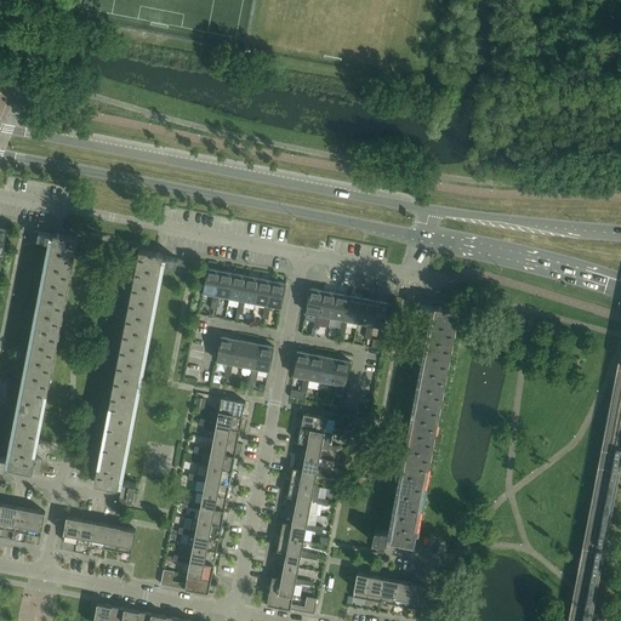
[(33,471),(78,238),(55,233),(53,234),(39,232),(39,233),(30,231),(30,237),(38,239),(52,243),(11,459),(0,456),(0,477),(1,471),(4,472),(5,469),(6,463),(10,463),(9,466),(33,471)]
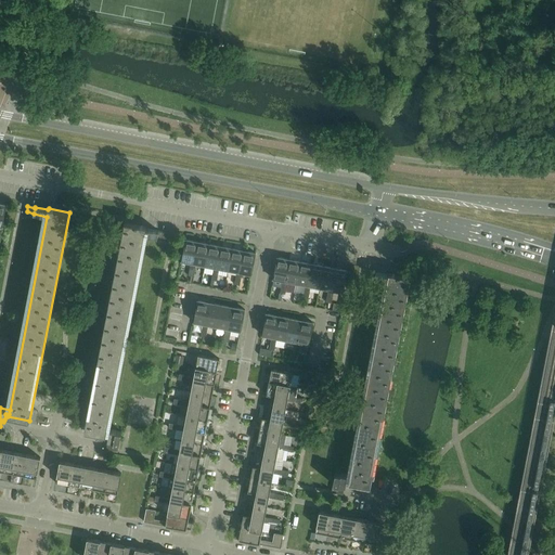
[(107,429),(143,243),(144,235),(157,237),(158,237),(165,239),(166,233),(159,232),(159,231),(146,229),(146,227),(125,222),(85,431),(86,431),(106,436),(106,434),(108,434),(107,440),(108,440),(108,441),(111,442),(110,449),(118,450),(119,443),(121,431),(107,429)]
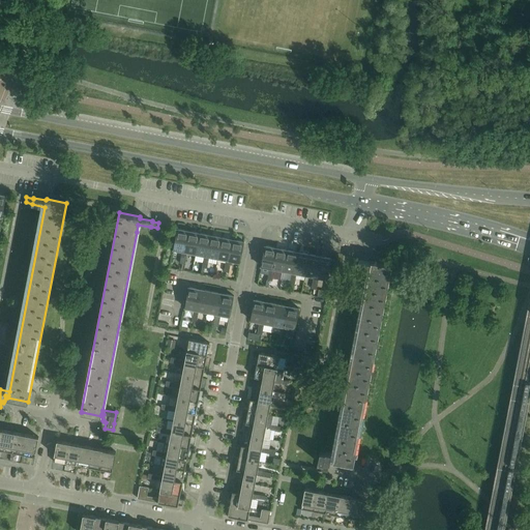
[(185,252),(189,231),(177,229),(174,249),(182,252),(185,252)]
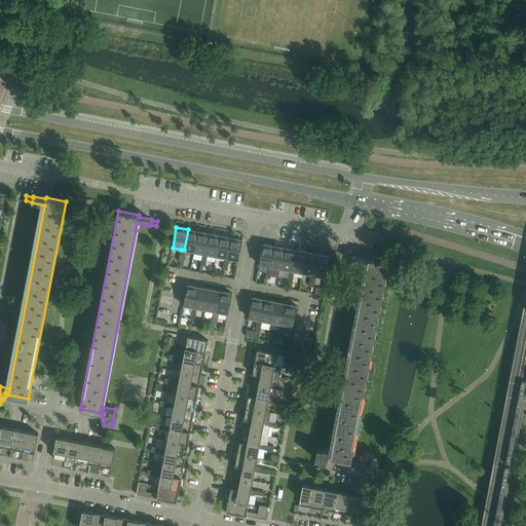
[(194,252),(198,231),(188,229),(184,250),(186,251),(194,252)]
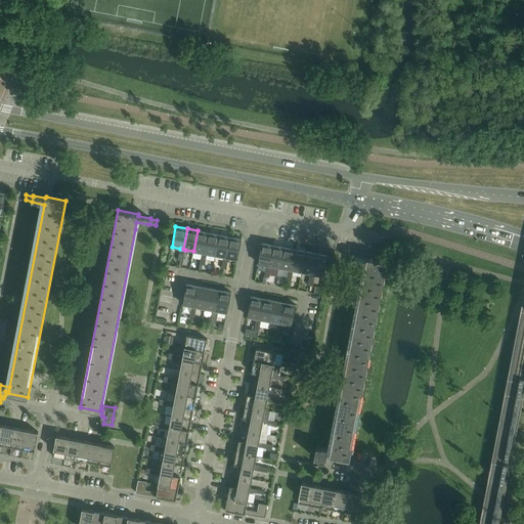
[(205,253),(209,232),(198,230),(193,251),(203,253),(205,253)]
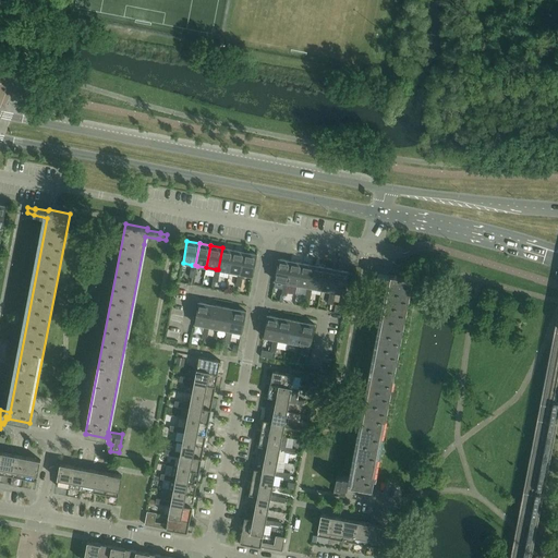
[(230,271),(233,251),(222,247),(218,269),(221,270),(230,271)]
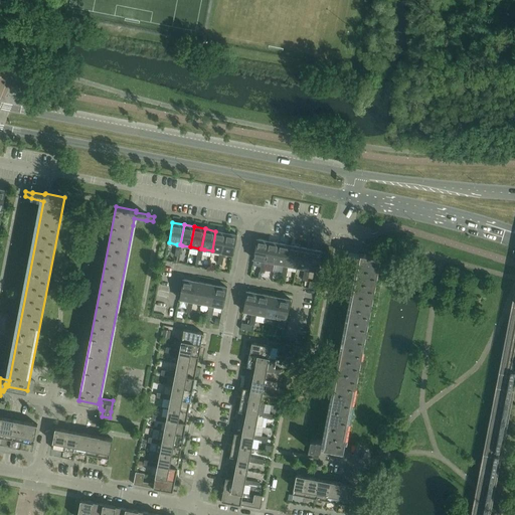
[(222,252),(226,233),(215,231),(212,250),(220,252),(222,252)]
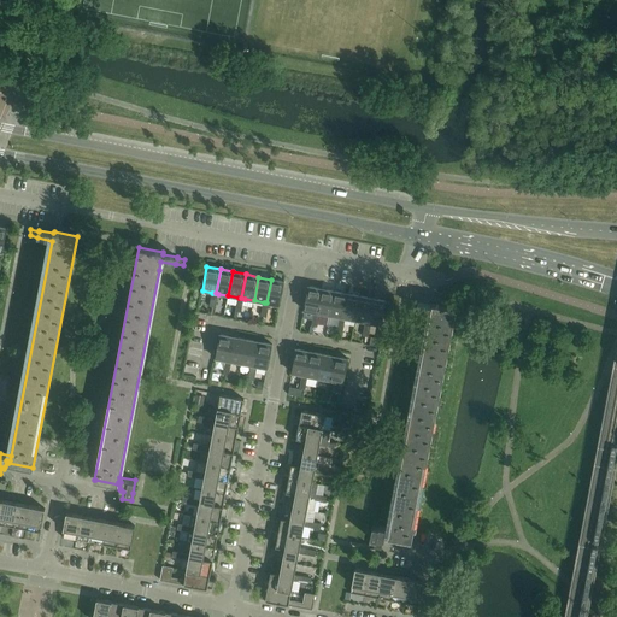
[(280,305),(285,282),(271,280),(266,303),(270,304),(280,305)]
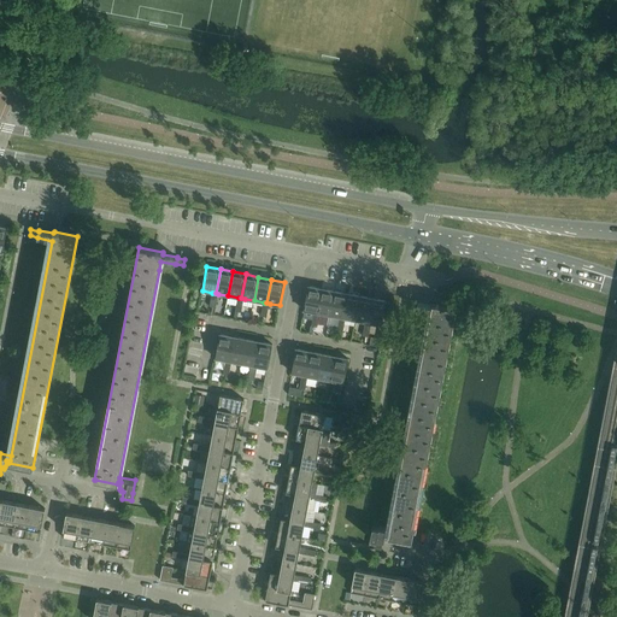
[(317,312),(322,289),(309,287),(304,310),(315,312),(317,312)]
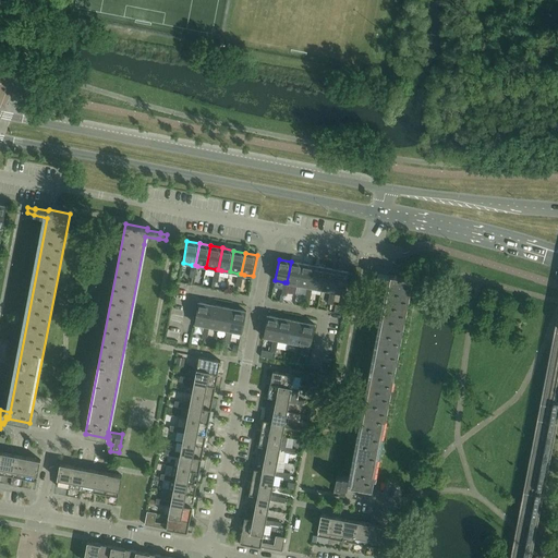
[(299,284),(303,264),(291,262),(287,282),(290,283),(299,284)]
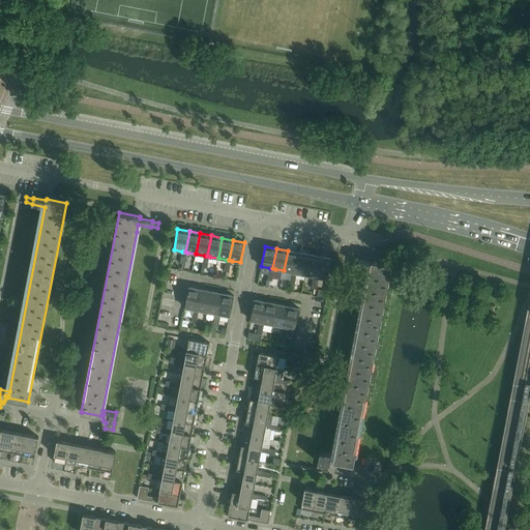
[(294,273),(298,253),(288,251),(284,270),(292,272),(294,273)]
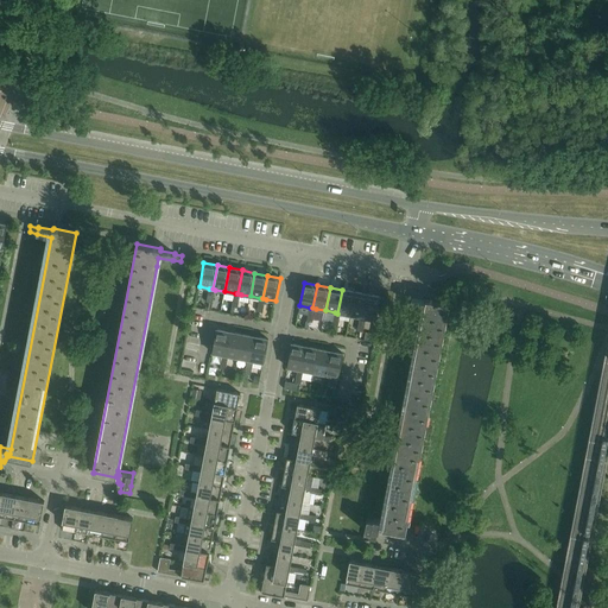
[(350,316),(355,292),(342,290),(337,314),(341,314),(350,316)]
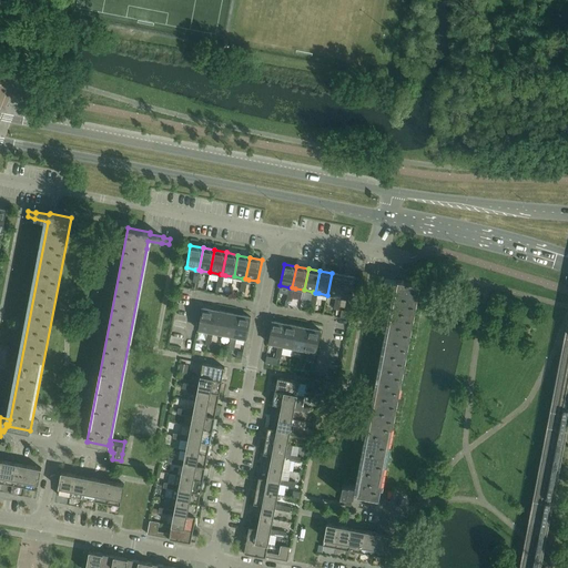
[(340,297),(343,275),(332,273),(327,295),(336,296),(340,297)]
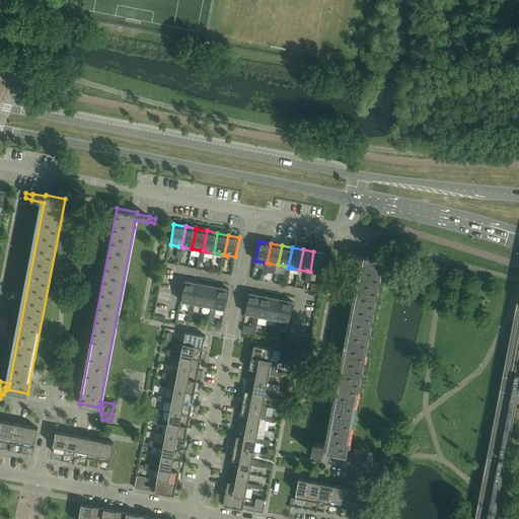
[(321,274),(325,253),(313,251),(310,272),(312,272),(321,274)]
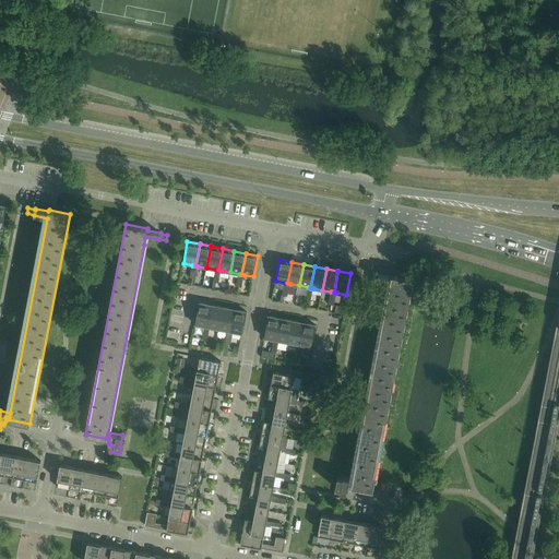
[(372,490),(414,280),(392,275),(391,277),(379,275),(377,282),(391,284),(353,479),(337,476),(335,488),(336,488),(334,495),(343,497),(344,490),(347,490),(347,489),(348,489),(349,483),(352,484),(352,486),(372,490)]
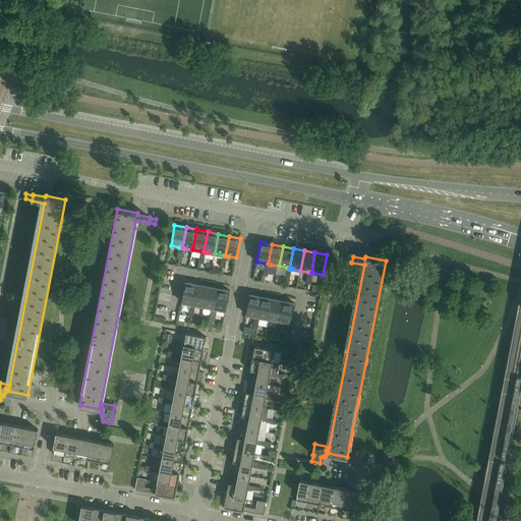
[(193,304),(197,285),(186,282),(182,302),(191,304),(193,304)]
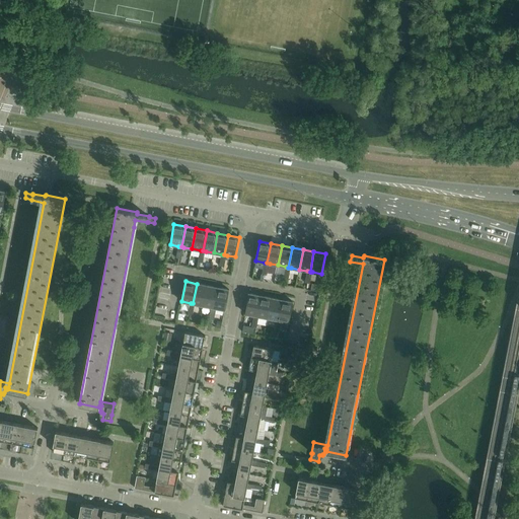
[(203,305),(207,286),(197,284),(193,303),(195,304),(203,305)]
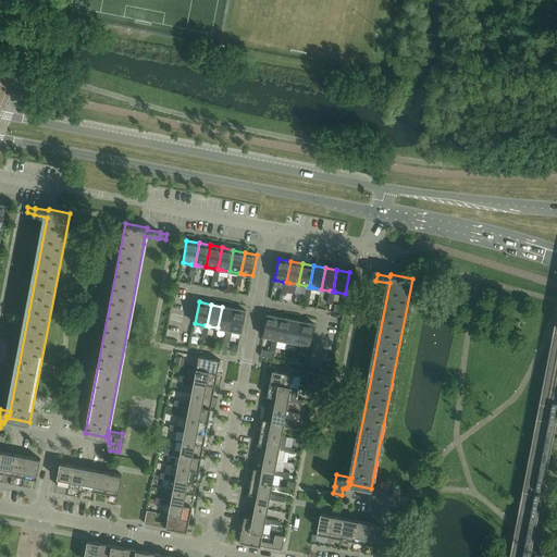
[(230,330),(234,309),(222,307),(218,327),(227,330),(230,330)]
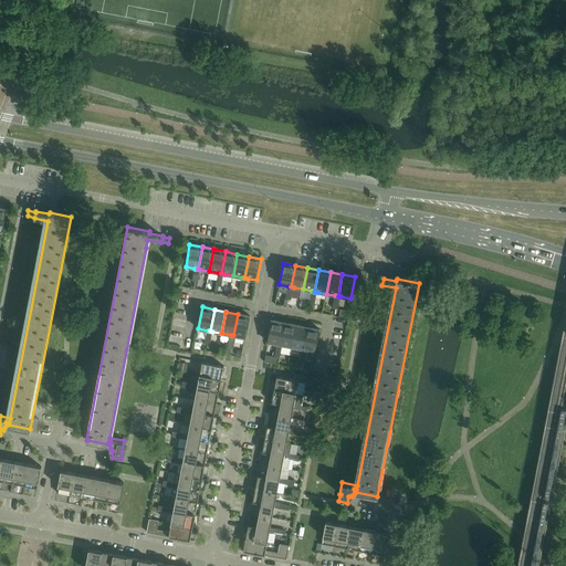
[(245,337),(250,316),(238,314),(233,335),(237,336),(245,337)]
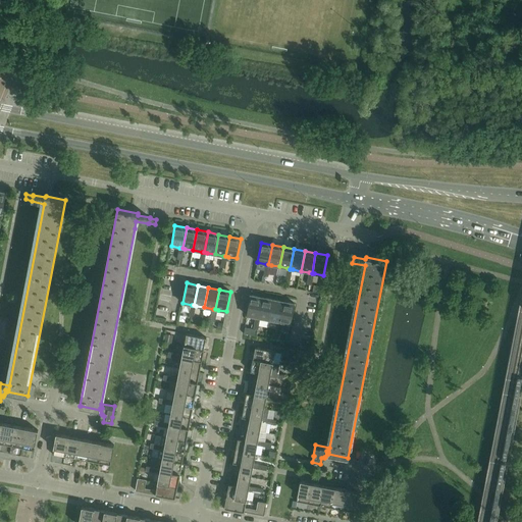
[(258,317),(262,297),(251,295),(247,315),(256,317),(258,317)]
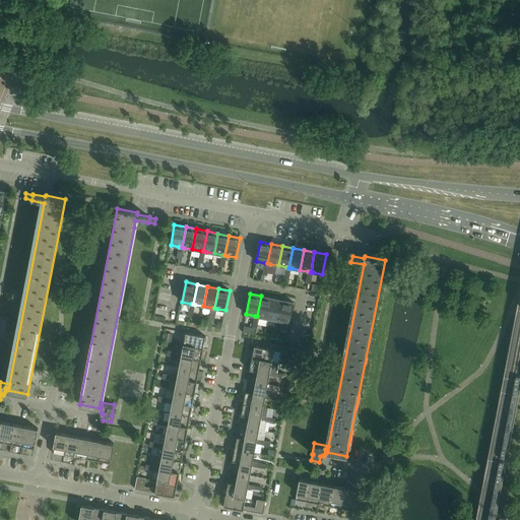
[(268,318),(272,299),(261,296),(257,316),(260,317),(268,318)]
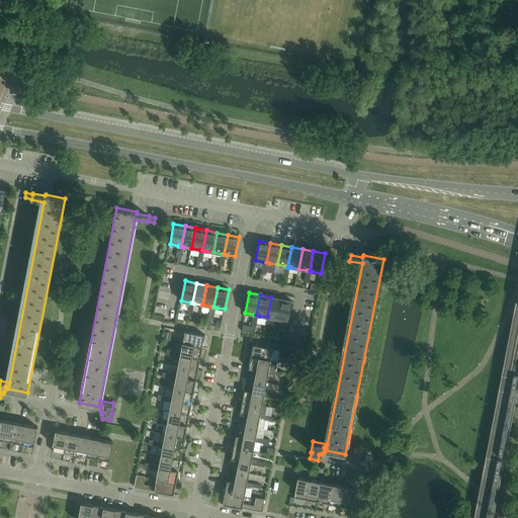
[(277,319),(281,299),(271,297),(267,317),(275,319),(277,319)]
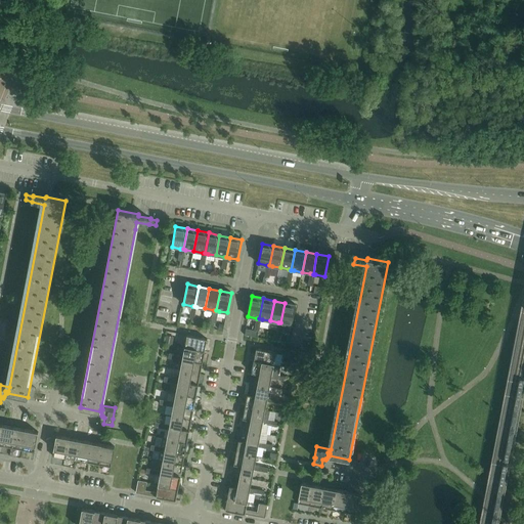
[(292,325),(296,305),(285,303),(280,322),(284,323),(292,325)]
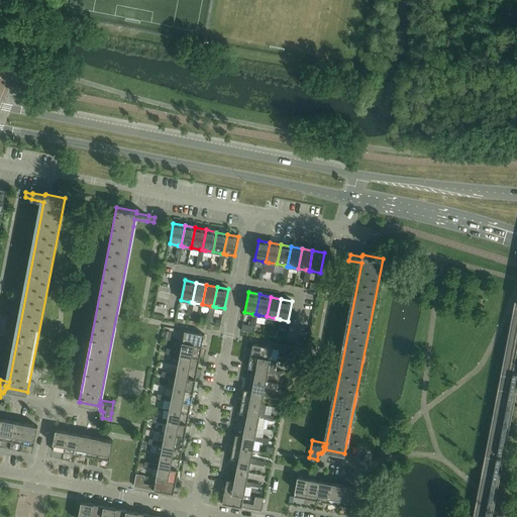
[(205,334),(185,330),(183,342),(202,346),(205,334)]
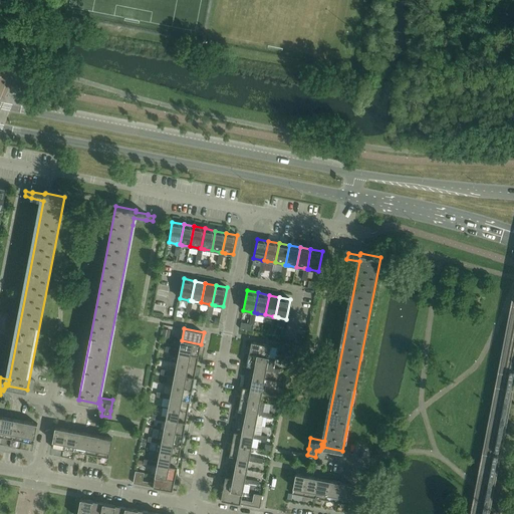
[(182,340),(180,349),(180,351),(199,355),(201,344),(182,340)]
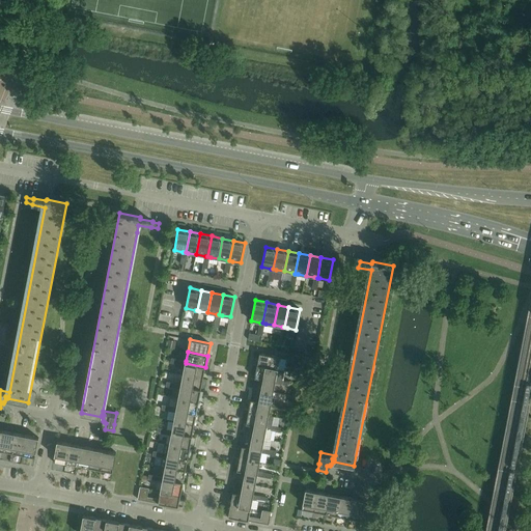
[(280,357),(260,354),(257,365),(278,369),(280,357)]
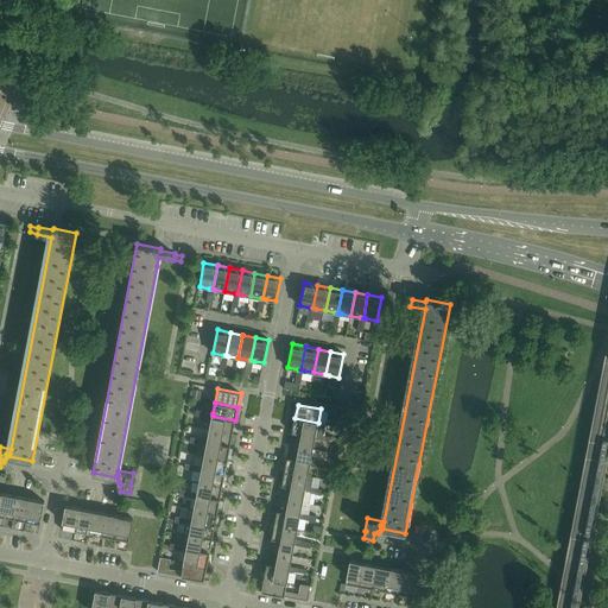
[(213,416),(211,419),(209,430),(233,434),(235,420),(213,416)]
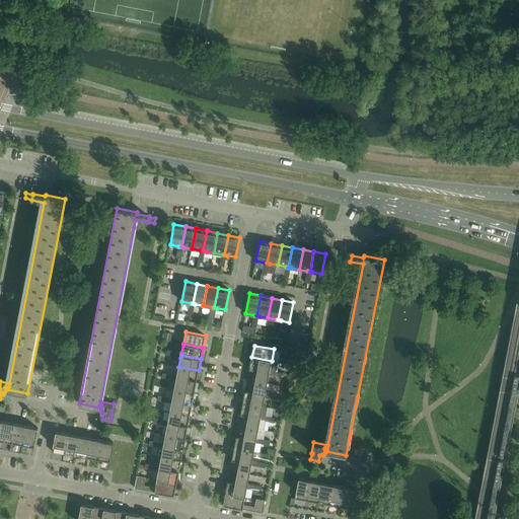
[(272,361),(251,357),(249,369),(270,372),(270,370),(272,361)]
